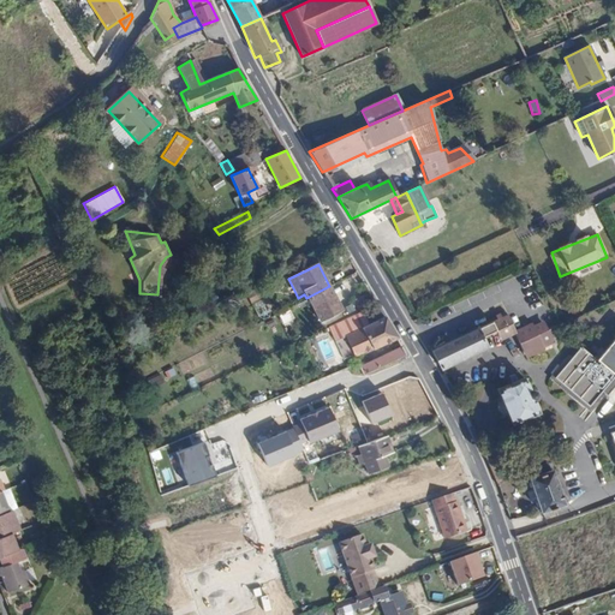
[(342,310),(329,286),(306,298),(320,323),(342,310)]
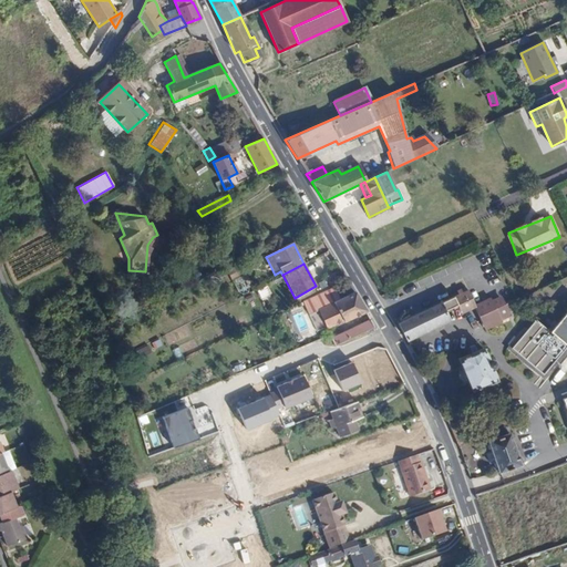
[(336,271),(326,277),(329,284),(339,278),(336,271)]
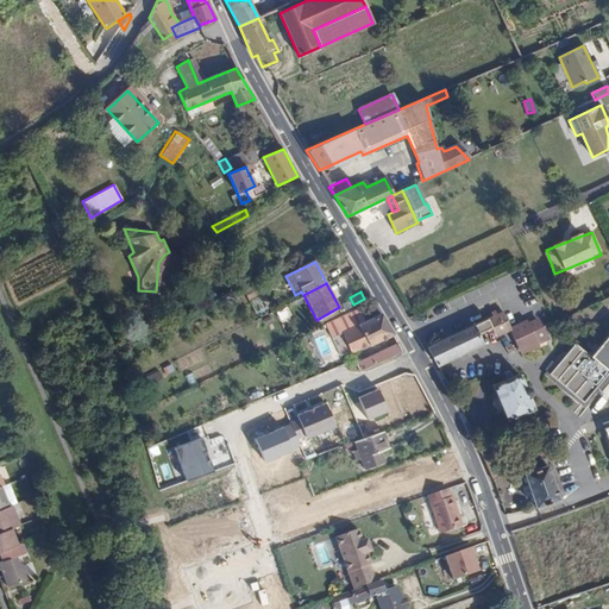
[(280,320),(290,314),(286,306),(275,312),(280,320)]
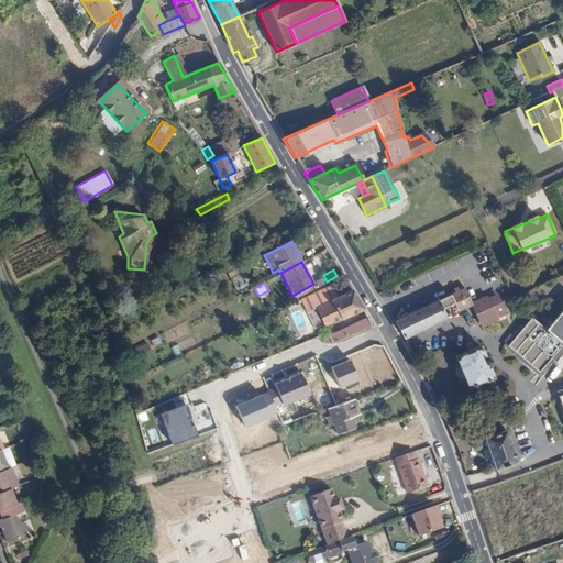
[(322,324),(324,328),(362,309),(351,290),(337,297),(331,286),(300,300),(313,329),(322,324)]
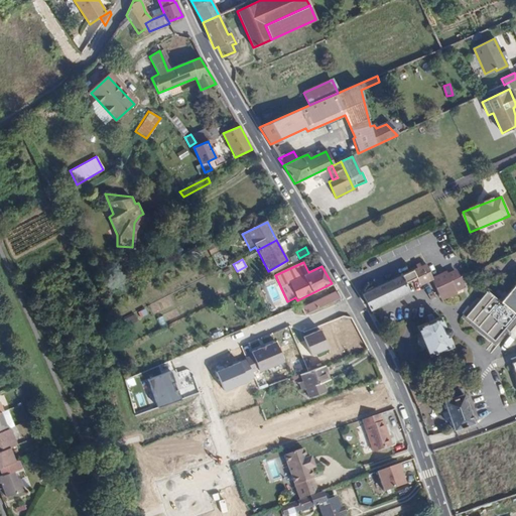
[(362,295),(370,310),(408,292),(404,284),(416,278),(419,283),(431,277),(428,270),(425,265),(362,295)]
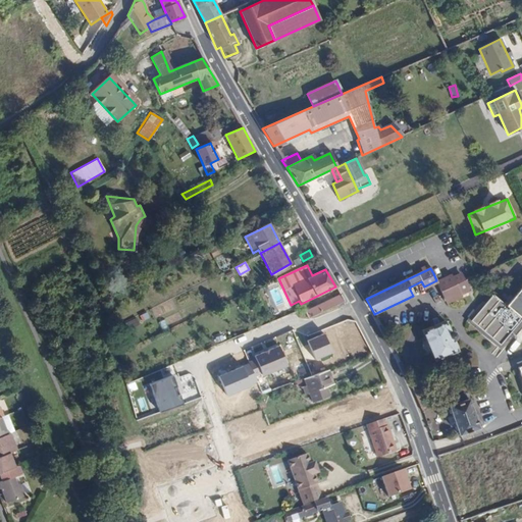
[(440,292),(460,281),(458,275),(452,278),(451,275),(436,282),(437,283),(440,292)]
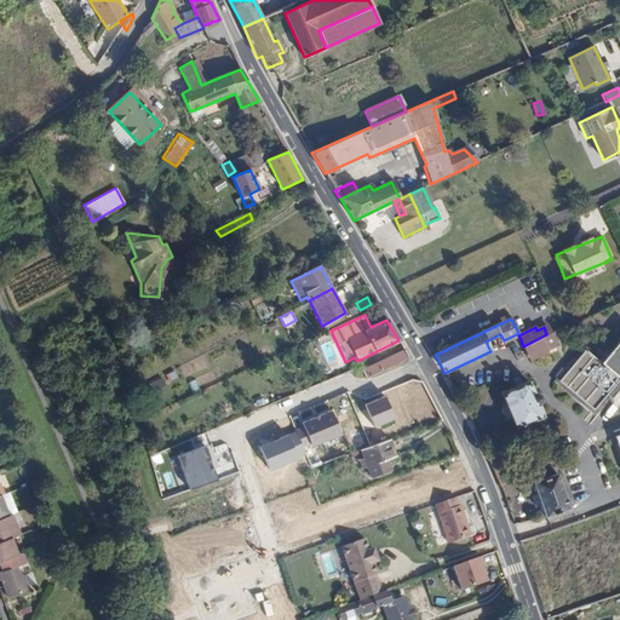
[(546,334),(523,346),(529,361),(547,351),(545,346),(556,342),(552,332),(546,334)]
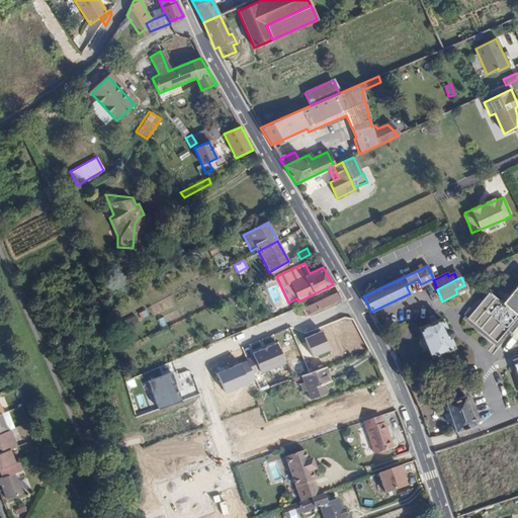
[(433,278),(421,284),(422,287),(434,281),(433,280),(433,278)]
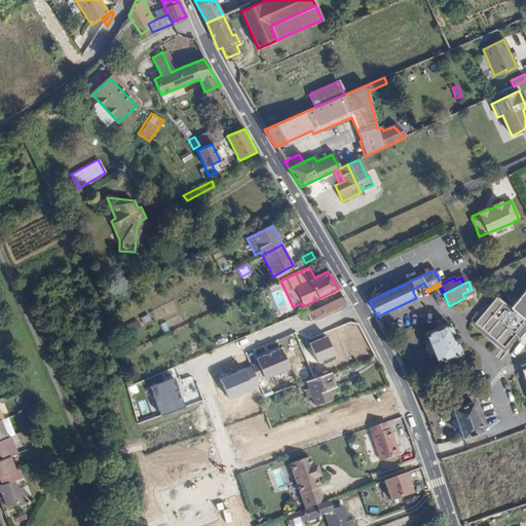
[(525,289),(510,308),(496,297),(488,306),(474,324),(503,348),(515,335),(517,338),(519,339),(525,330),(525,289)]
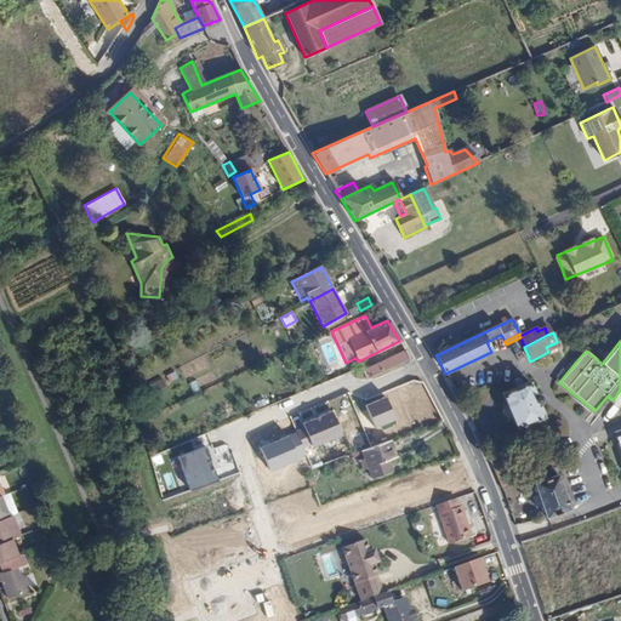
[(387,359),(391,368),(410,358),(405,351),(387,359)]
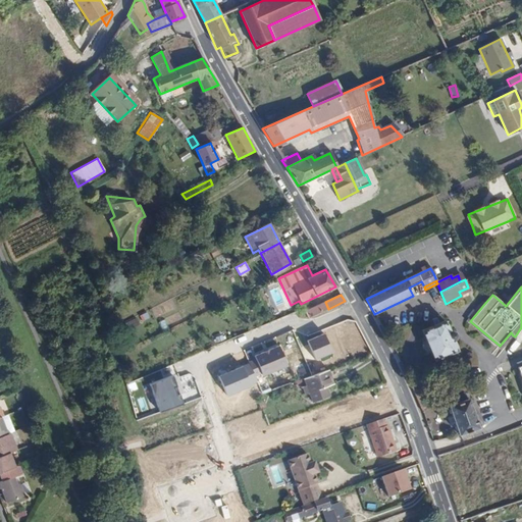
[(313,310),(315,315),(328,309),(325,302),(316,306),(316,308),(313,310)]
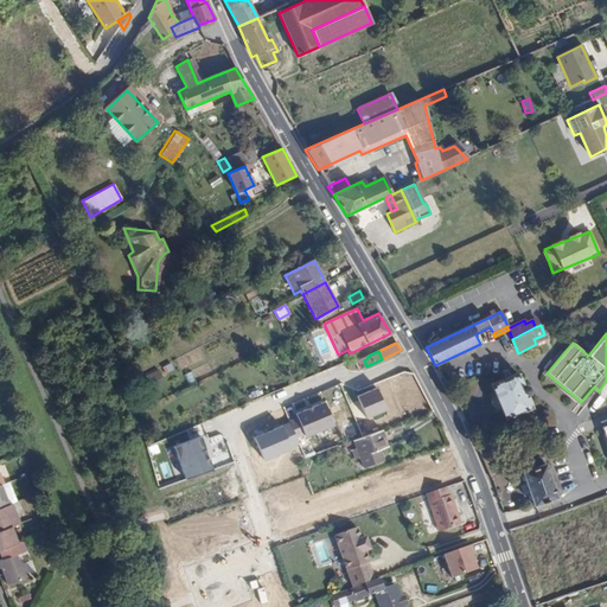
[(547,374),(563,353),(560,351),(541,375),(581,408),(596,390),(594,387),(581,402),(547,374)]
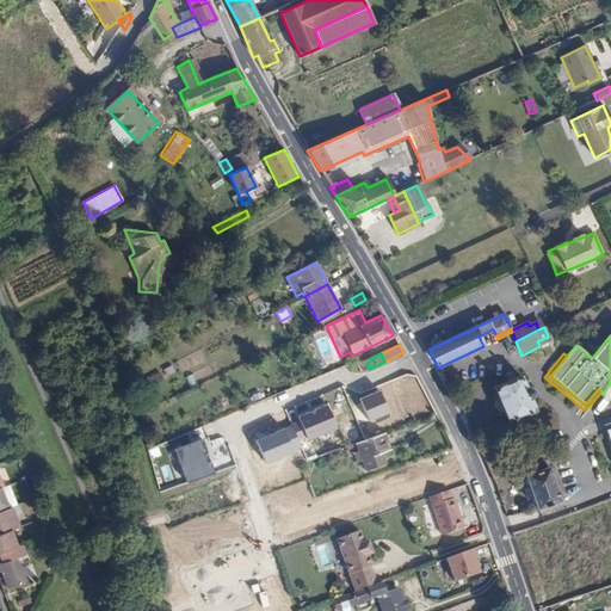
[(159,370),(143,378),(148,388),(164,381),(159,370)]
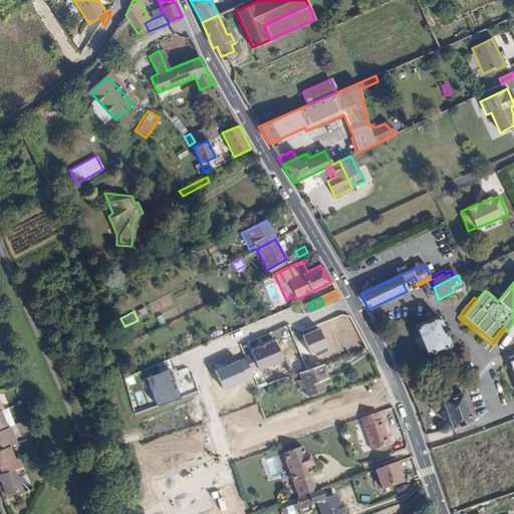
[(437,317),(432,319),(428,320),(415,326),(428,354),(449,345),(445,335),(447,334),(448,331),(447,328),(444,326),(442,327),(437,317)]
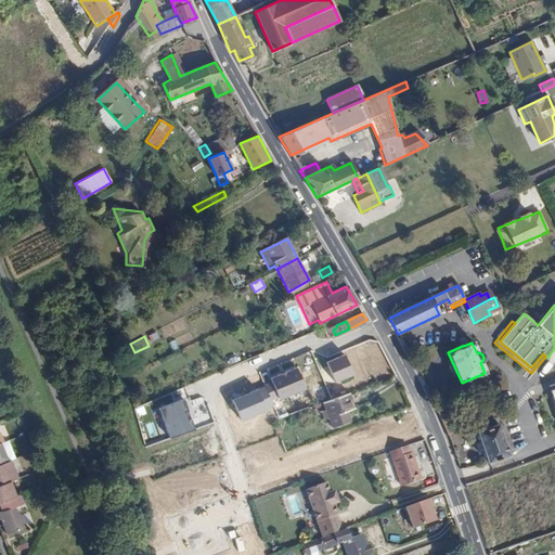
[(344,352),(326,360),(335,382),(352,373),(344,352)]
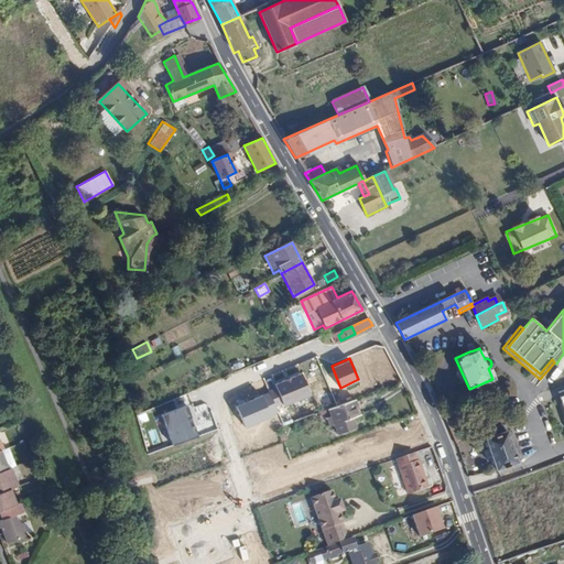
[(300,372),(274,384),(283,405),(311,394),(300,372)]
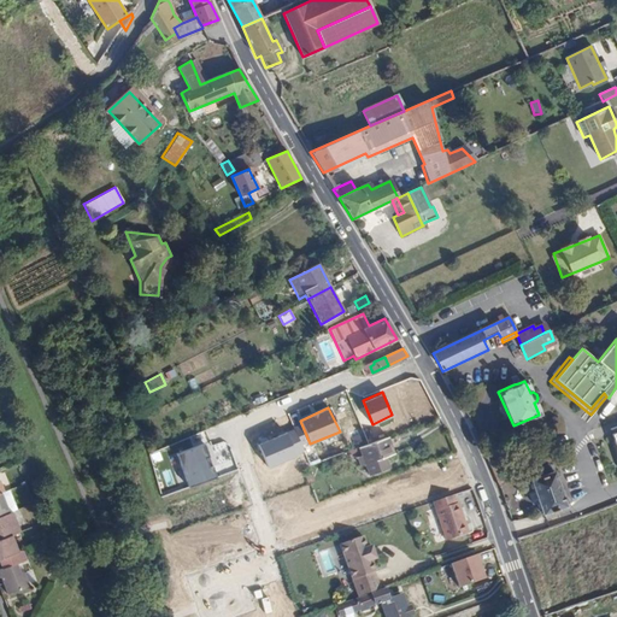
[(292,429),(257,444),(269,468),(303,452),(292,429)]
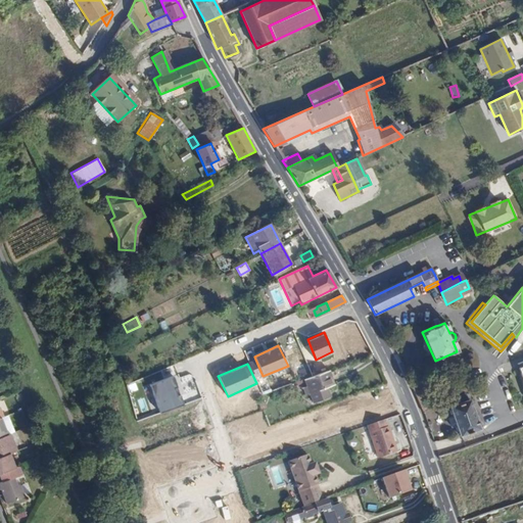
[(327,371),(305,379),(306,383),(308,387),(303,388),(306,395),(311,394),(314,402),(331,396),(328,387),(332,385),(327,371)]
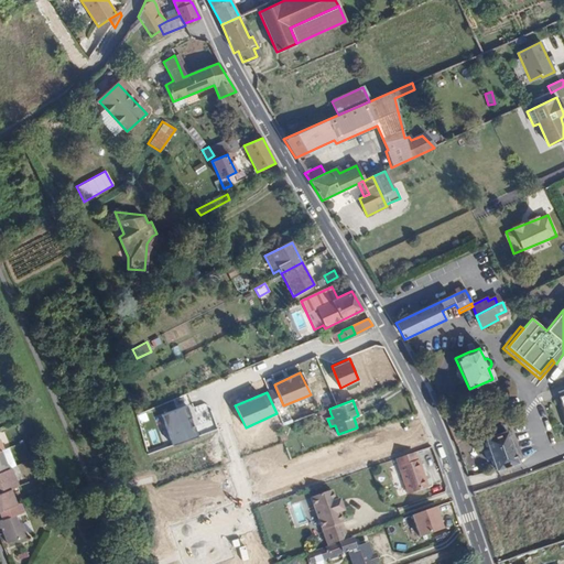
[(198,436),(186,405),(161,415),(172,445),(198,436)]
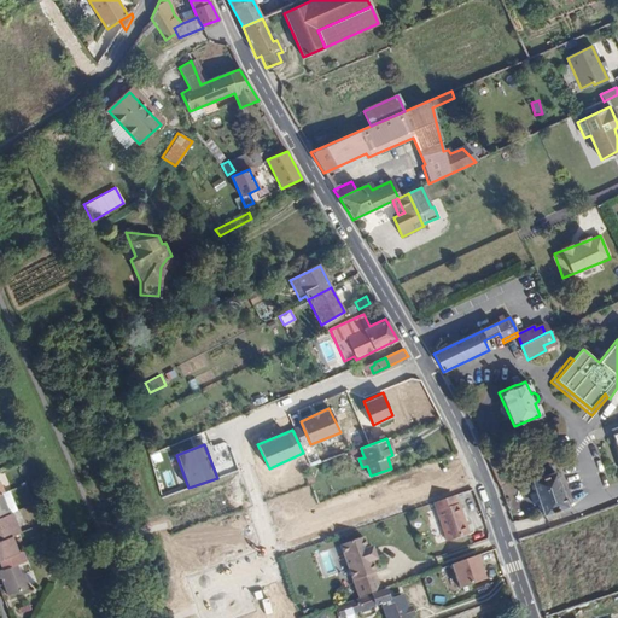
[(362,453),(361,448),(345,453),(348,458),(362,453)]
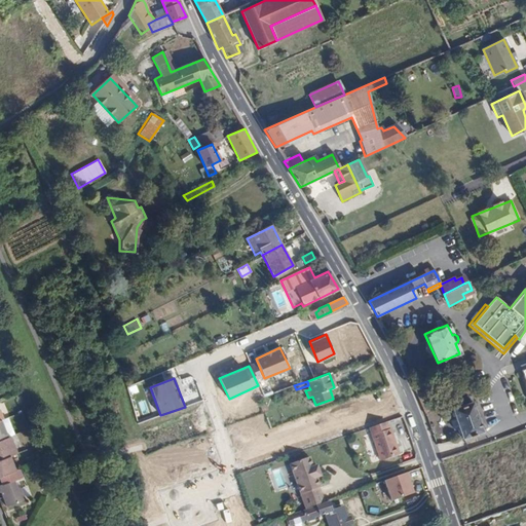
[(470,403),(467,397),(451,403),(453,409),(470,403)]
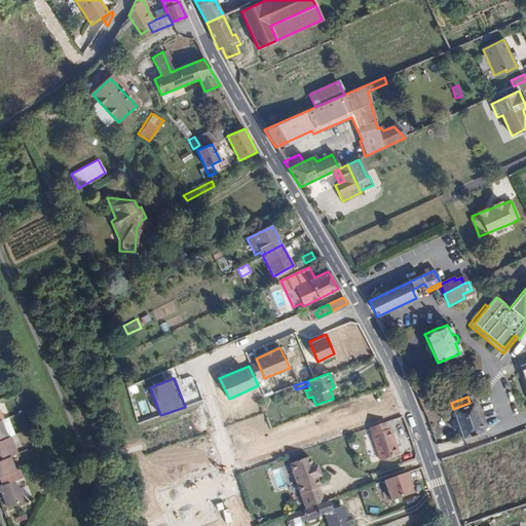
[(471,403),(470,403),(453,409),(451,410),(461,439),(481,431),(471,403)]
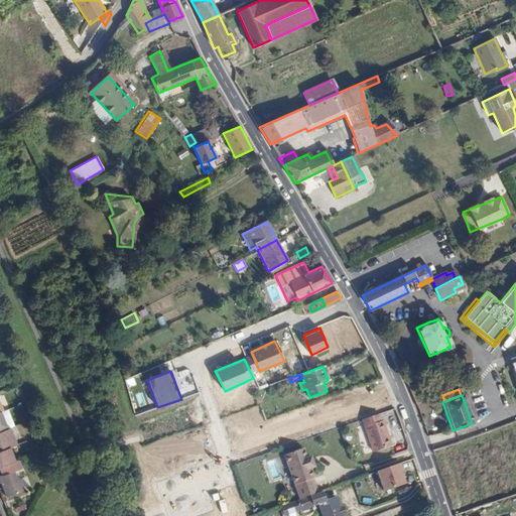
[(375,416),(362,420),(373,453),(392,446),(383,421),(381,421),(379,414),(375,416)]
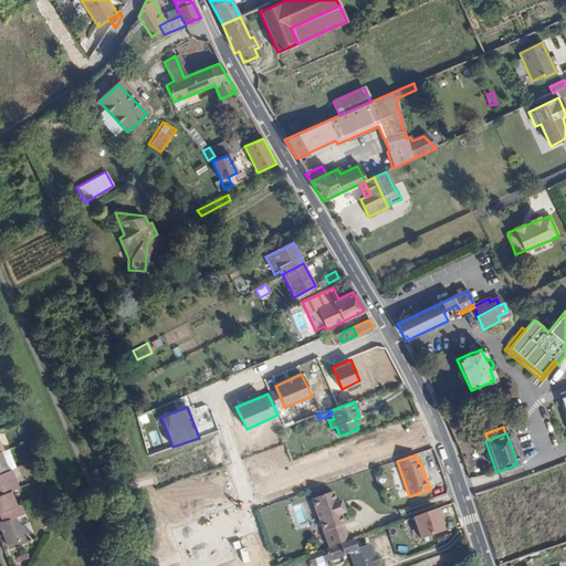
[(0,495),(11,492),(19,489),(11,470),(9,471),(0,474),(0,495)]
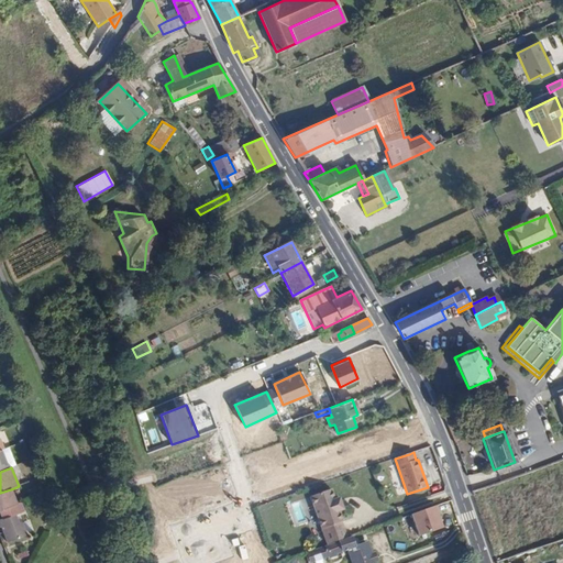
[(0,509),(17,504),(11,489),(0,493),(0,509)]
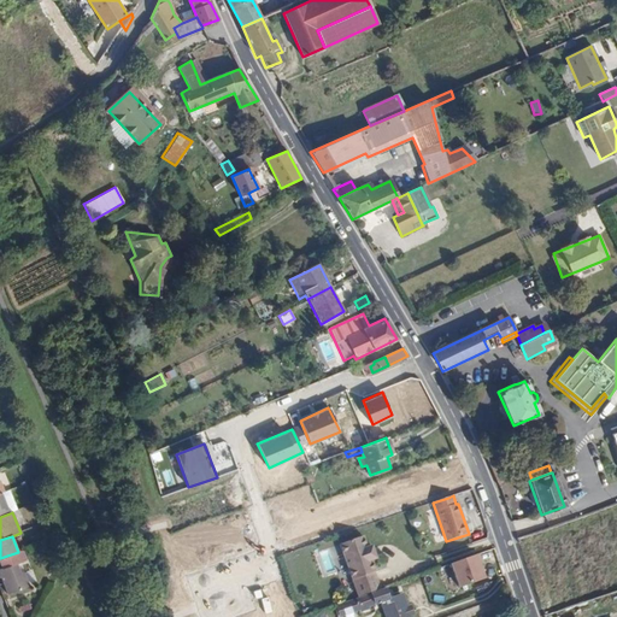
[(363,536),(340,545),(358,598),(380,589),(374,573),(375,573),(371,560),(374,560),(369,547),(366,548),(363,536)]
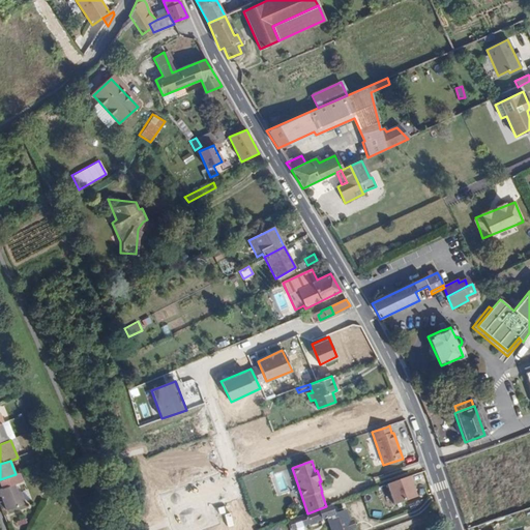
[(22,481),(19,473),(16,474),(0,479),(0,481),(3,488),(0,489),(0,496),(1,496),(6,510),(25,503),(20,492),(18,493),(15,484),(22,481)]
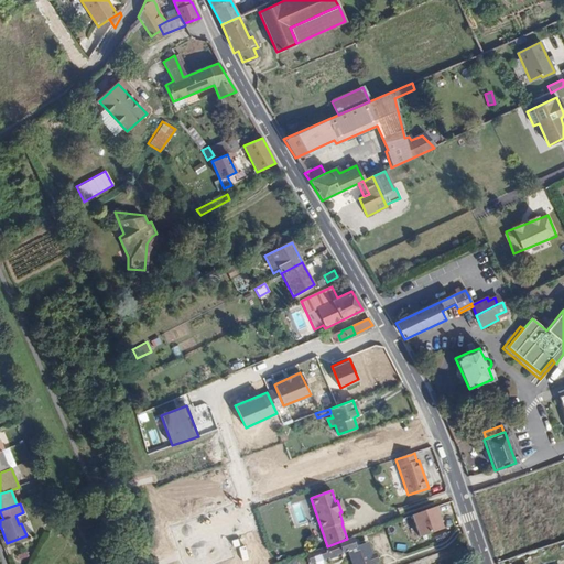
[(435,508),(411,516),(419,539),(443,530),(435,508)]
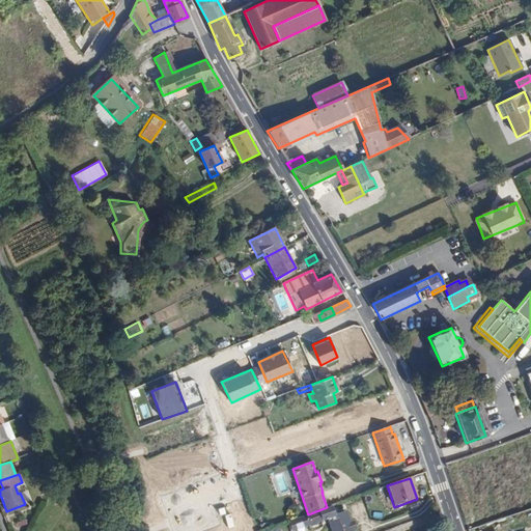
[(334,515),(331,507),(306,515),(309,524),(310,527),(315,525),(315,523),(328,519),(332,530),(351,530),(344,511),(334,515)]
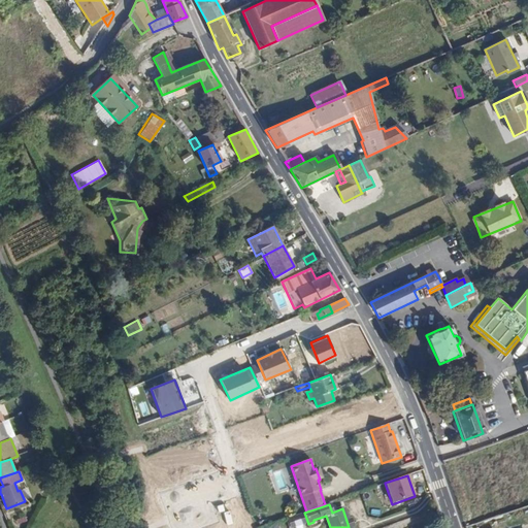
[(307,521),(304,513),(290,518),(293,526),(307,521)]
